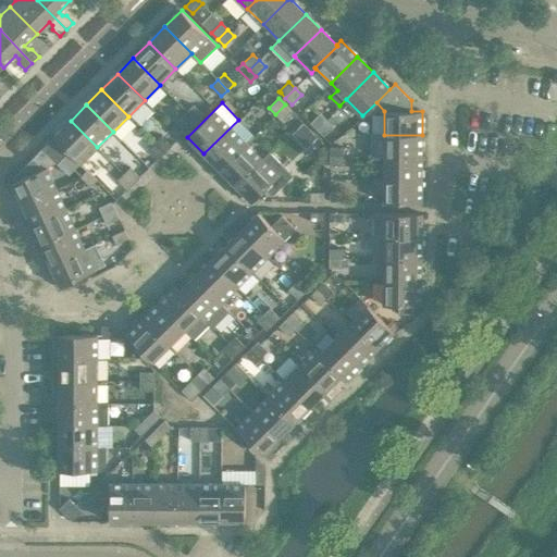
[(186,111),(197,121),(203,114),(194,104),(186,111)]
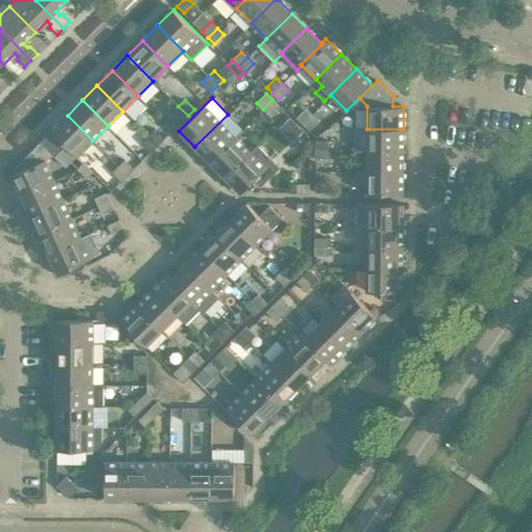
[(272,100),(263,109),(269,115),(278,106),(272,100)]
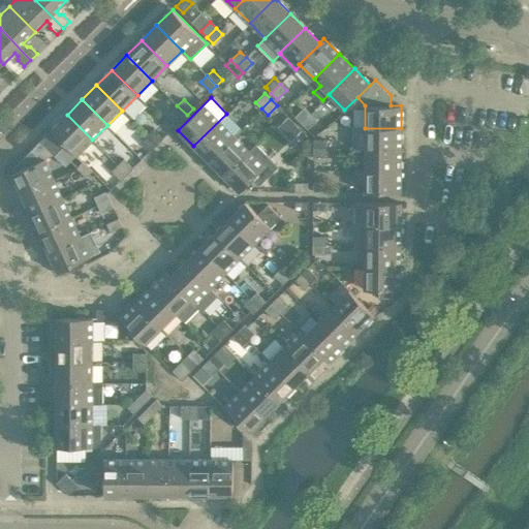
[(187,115),(177,105),(172,112),(181,121),(187,115)]
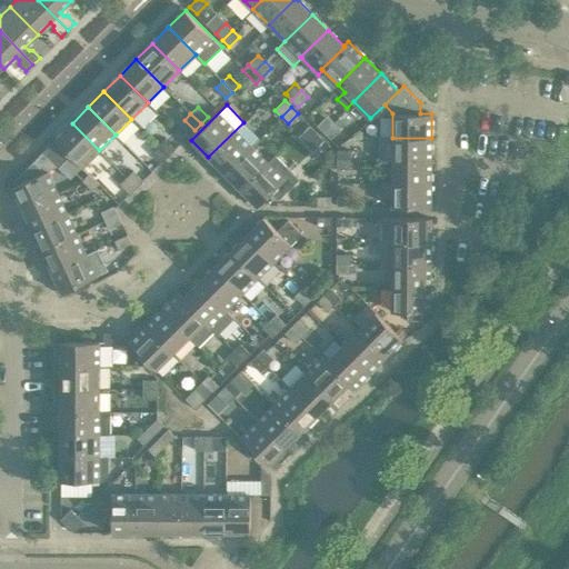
[(323,131),(333,121),(327,116),(317,126),(323,131)]
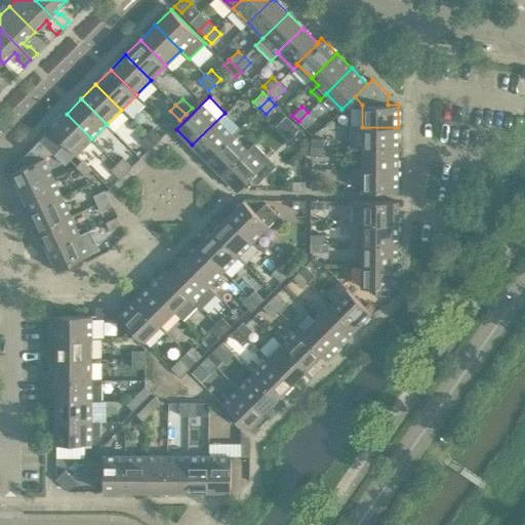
[(314,118),(308,112),(298,121),(305,127),(314,118)]
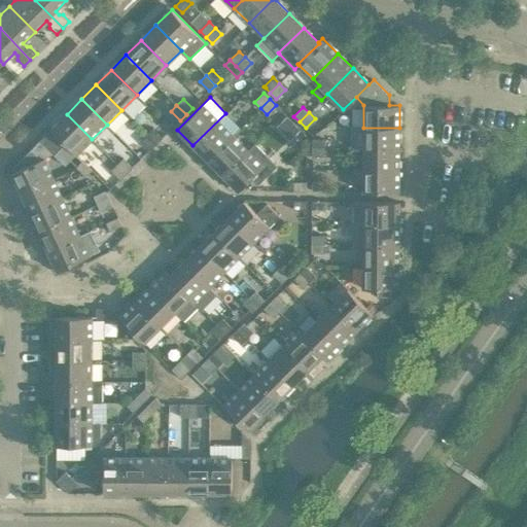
[(208,161),(233,135),(241,128),(225,113),(192,145),(208,161)]
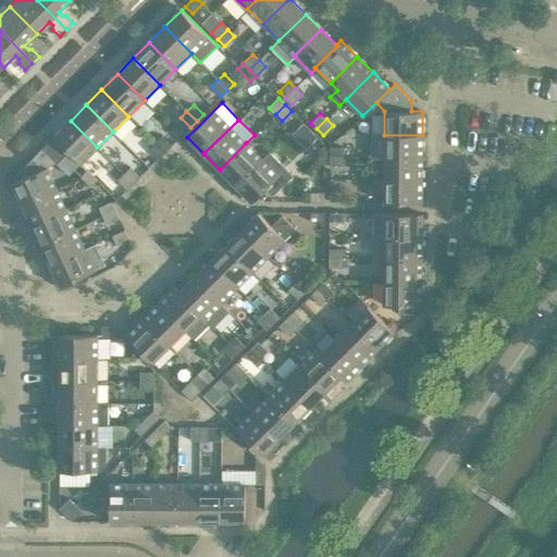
[(81,164),(97,147),(71,121),(53,137),(69,152),(81,164)]
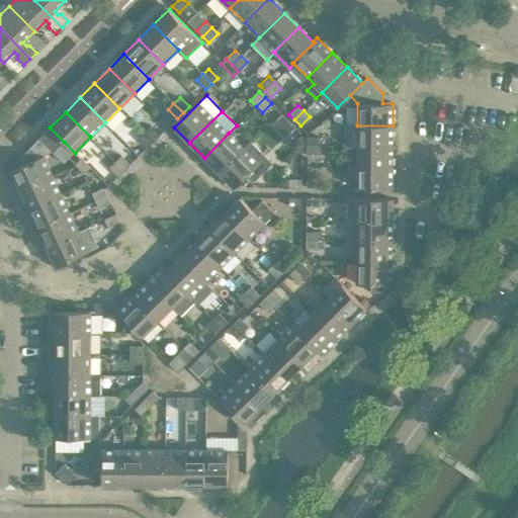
[(393,125),(357,125),(357,146),(393,146),(393,125)]
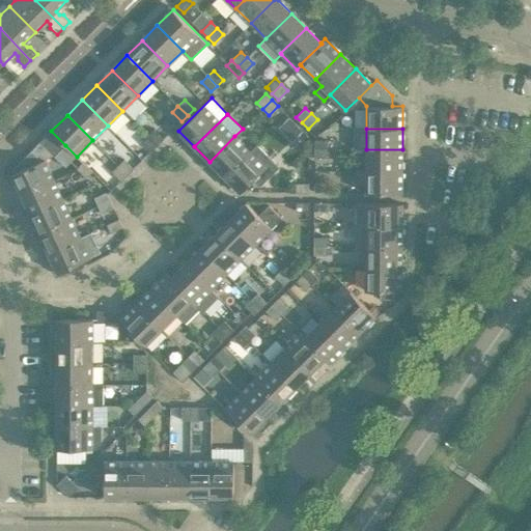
[(147,136),(157,145),(163,139),(154,130),(147,136)]
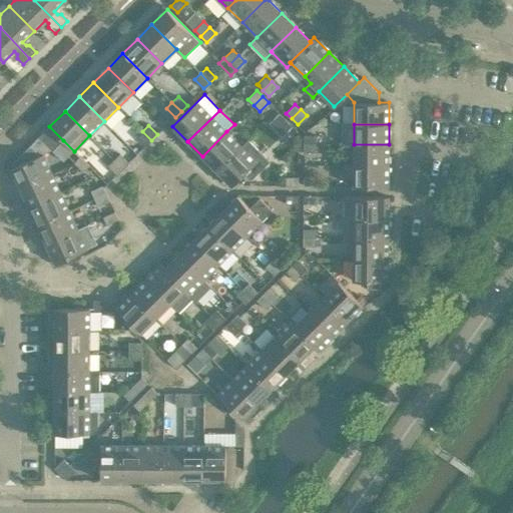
[(39,136),(45,143),(45,142),(53,150),(63,140),(49,126),(39,136)]
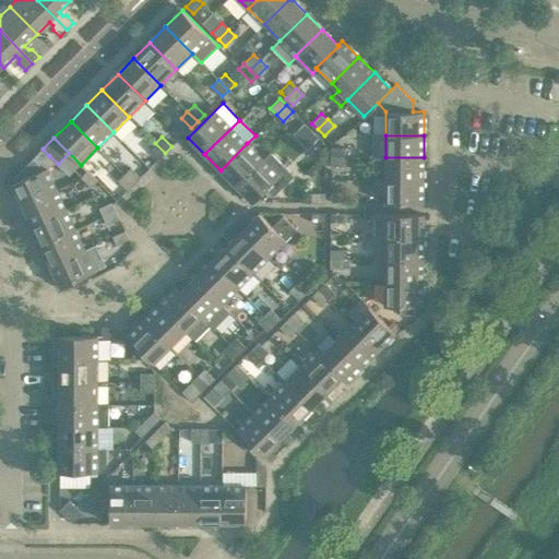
[(165,153),(155,143),(150,150),(159,159),(165,153)]
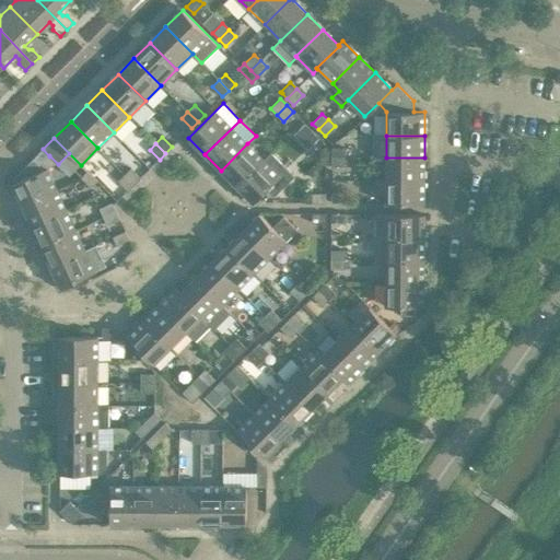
[(236,186),(264,160),(247,143),(221,171),(236,186)]
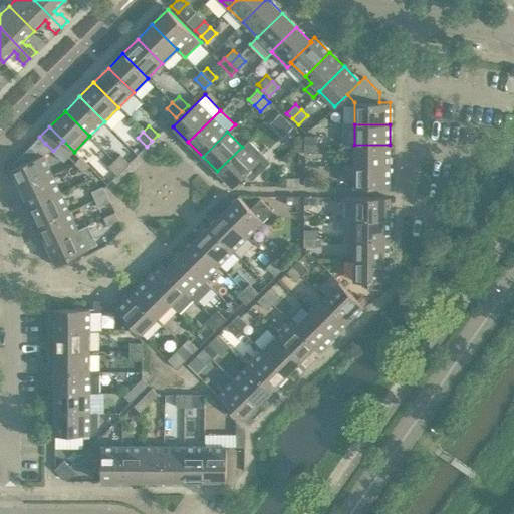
[(304,145),(317,145),(317,136),(304,136),(304,145)]
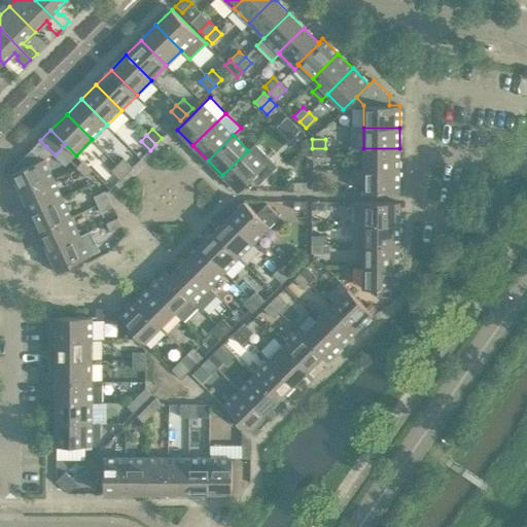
[(41,159),(38,155),(46,147),(40,140),(13,167),(15,171),(11,173),(21,194),(54,178),(44,157),(41,159)]
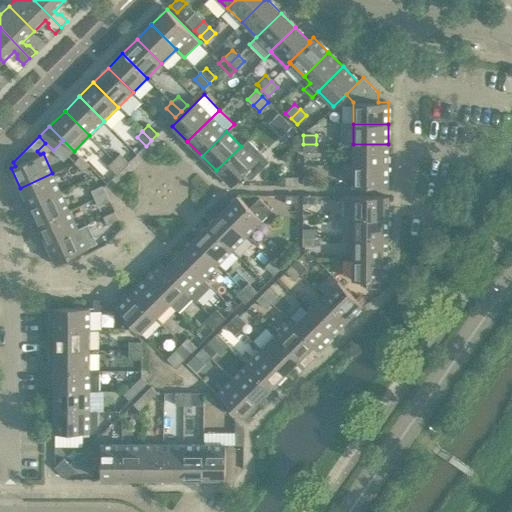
[(303,144),(303,152),(316,152),(316,144),(303,144)]
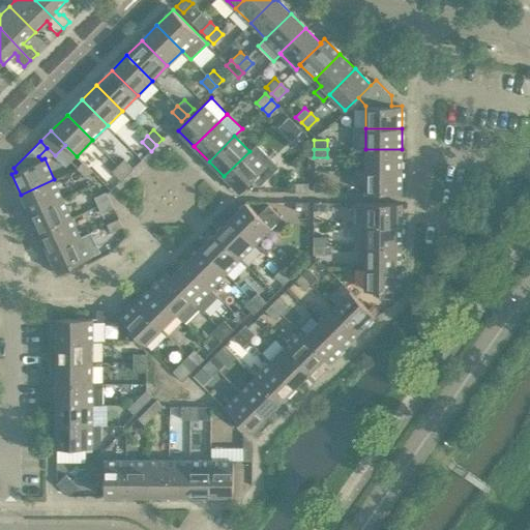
[(402,149),(365,149),(365,170),(402,171),(402,149)]
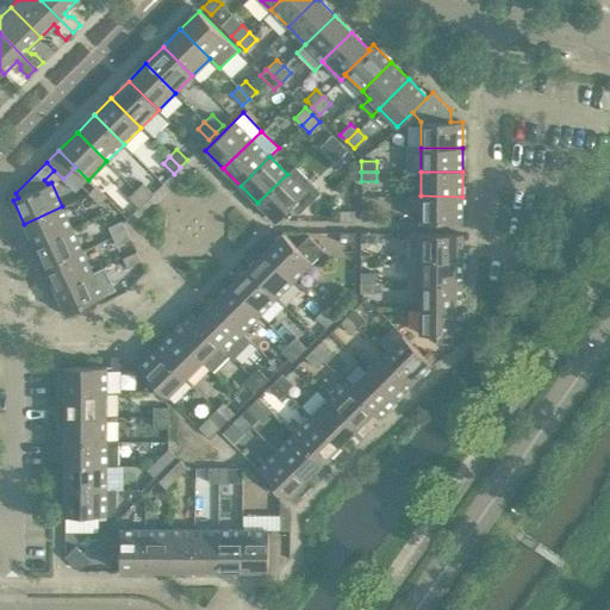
[(287,174),(257,203),(275,222),(305,192),(287,174)]
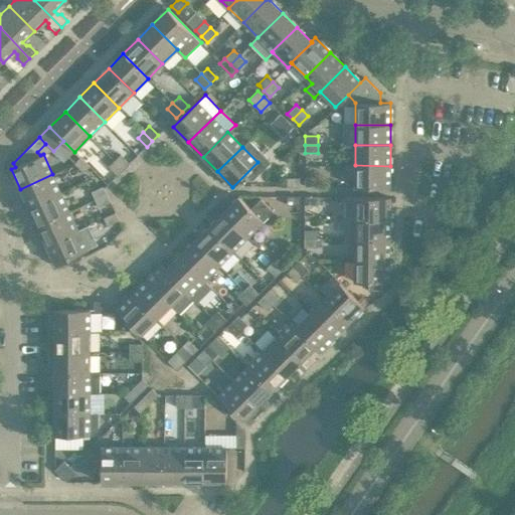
[(120,154),(114,160),(123,169),(129,164),(120,154)]
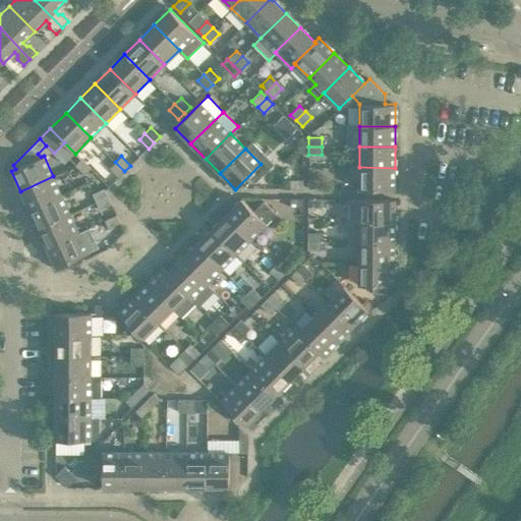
[(84,175),(91,169),(81,159),(75,165),(84,175)]
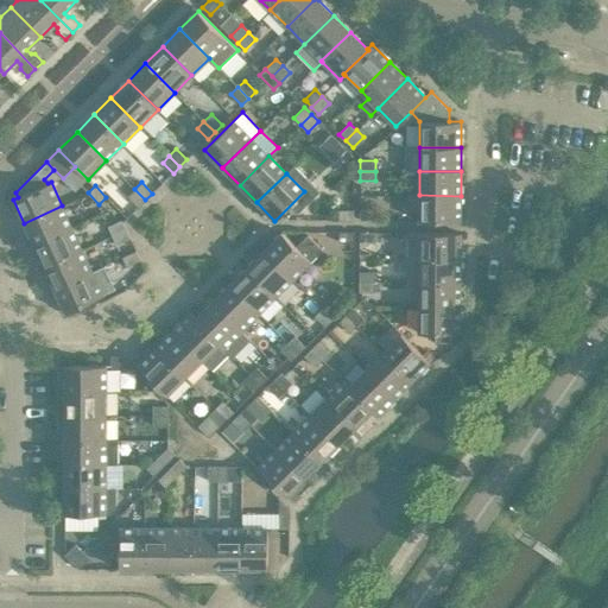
[(128,196),(139,207),(145,200),(134,189),(128,196)]
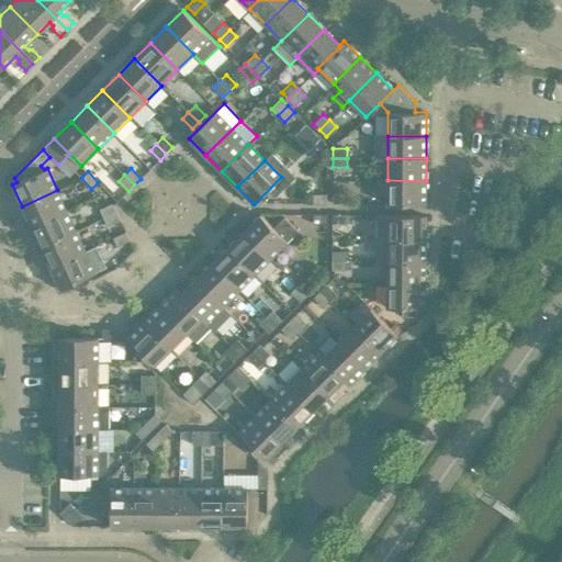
[(426,181),(388,180),(388,204),(425,204),(426,181)]
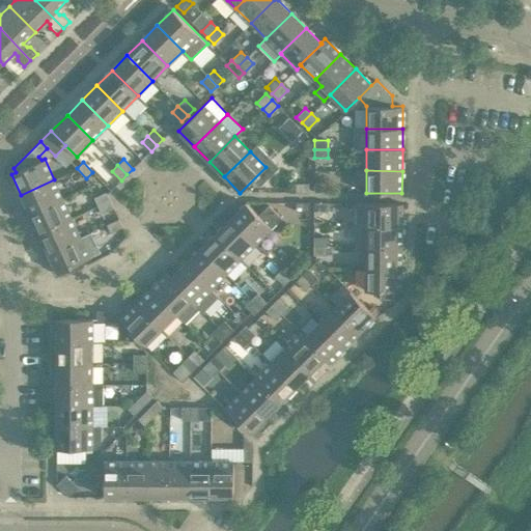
[(30,214),(62,199),(54,179),(21,195),(30,214)]
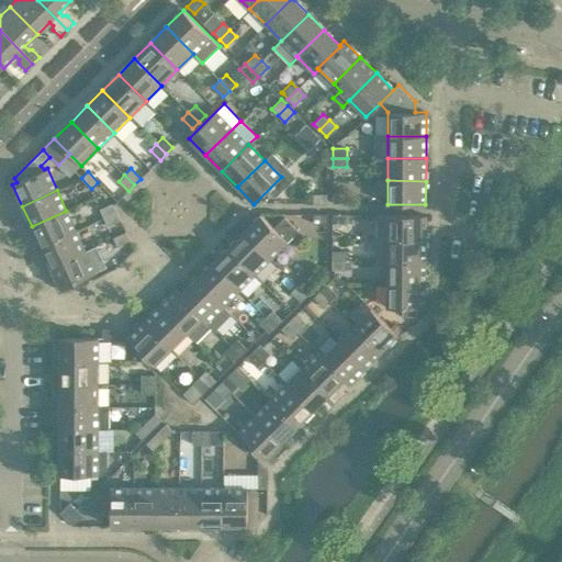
[(327,203),(327,194),(313,194),(313,203),(327,203)]
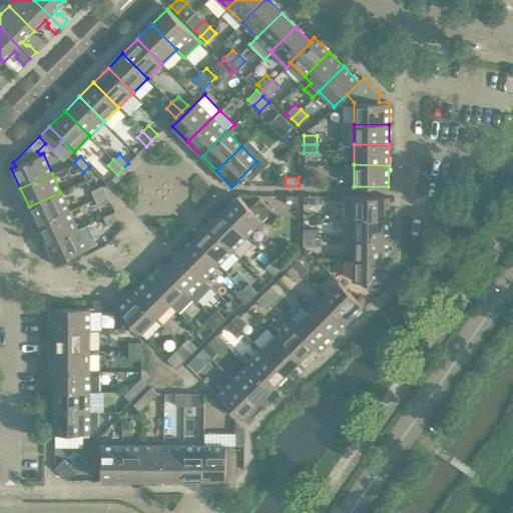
[(304,185),(316,185),(316,177),(304,177),(304,185)]
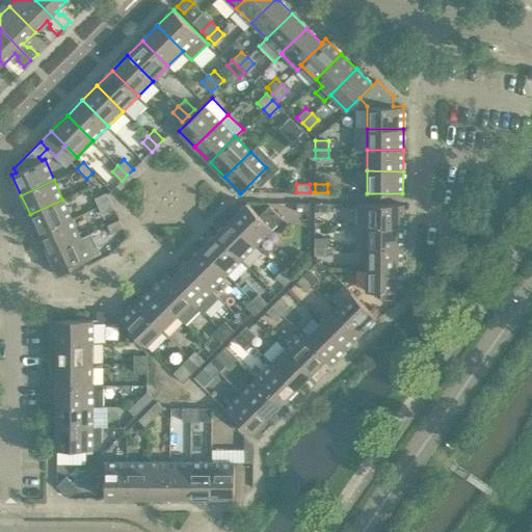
[(95,198),(98,206),(110,201),(106,192),(95,198)]
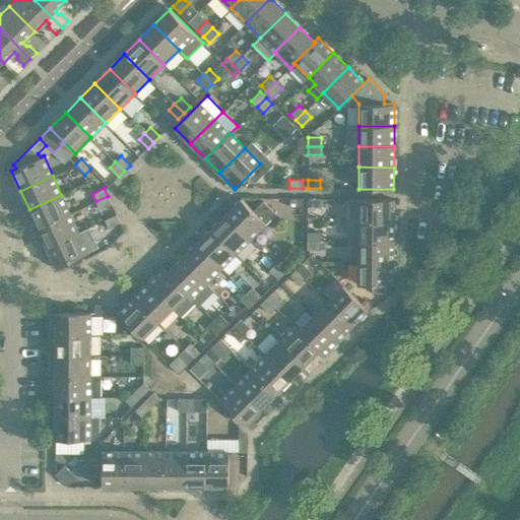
[(38,229),(70,213),(61,195),(29,209),(38,229)]
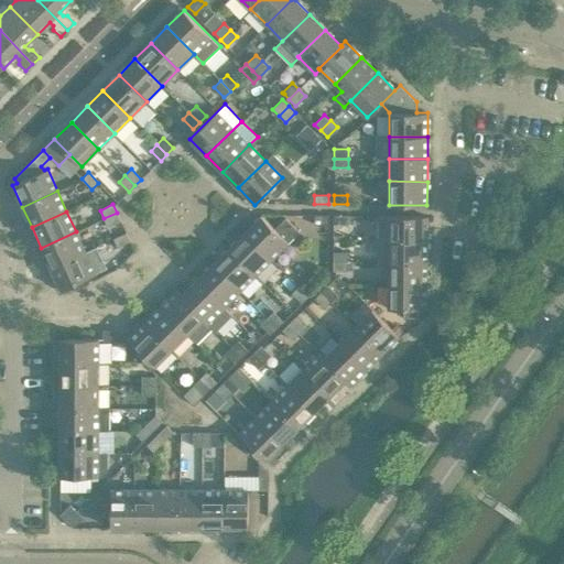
[(120,220),(118,216),(117,213),(104,218),(108,227),(120,220)]
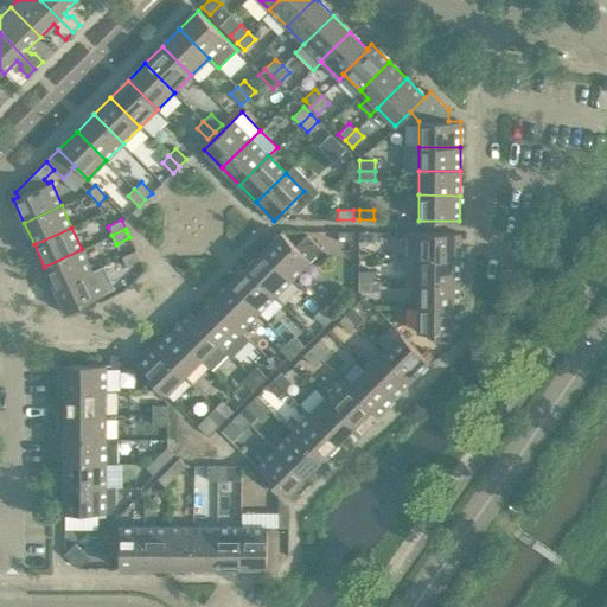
[(321,249),(305,232),(293,243),(281,231),(263,250),(292,279),(321,249)]
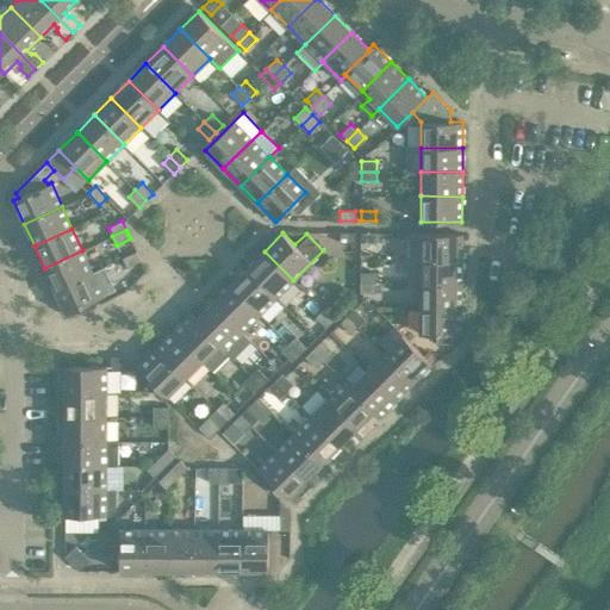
[(355,232),(340,232),(340,243),(355,243),(355,232)]
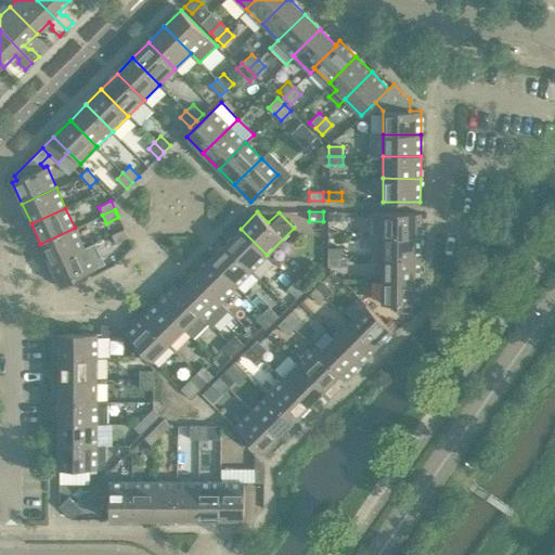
[(341,221),(341,211),(327,211),(327,221),(341,221)]
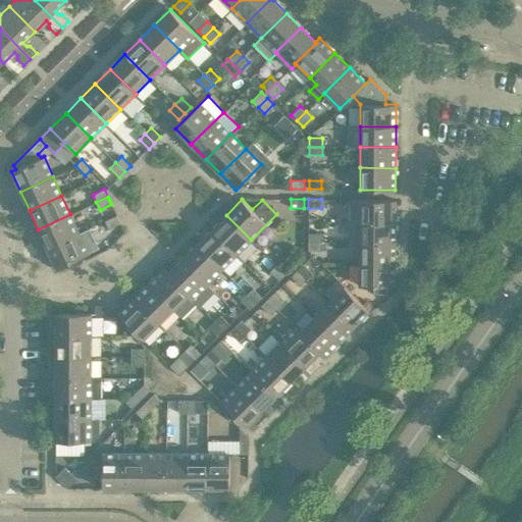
[(395,222),(396,200),(350,200),(350,221),(395,222)]
